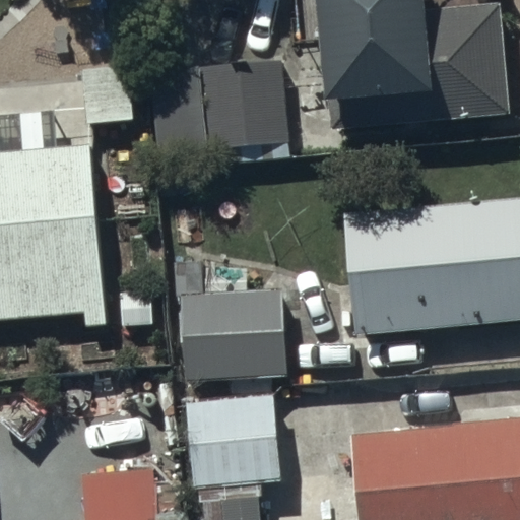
[(420,0),(314,0),(321,96),(328,95),(330,121),(510,105),(500,0),(456,0),(421,2),(420,0)]
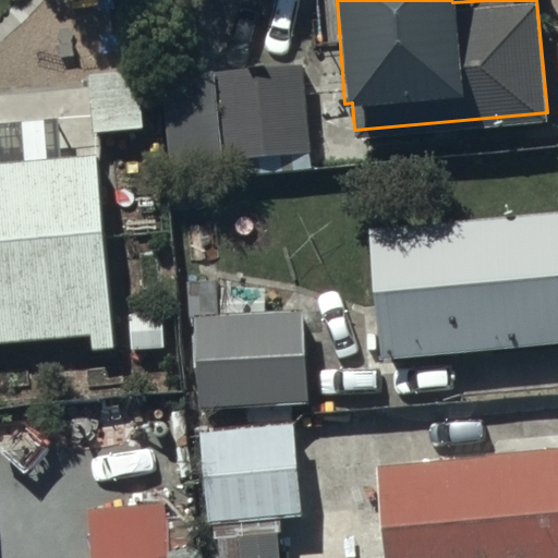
[(303,69),(160,81),(169,171),(311,159),(303,69)]
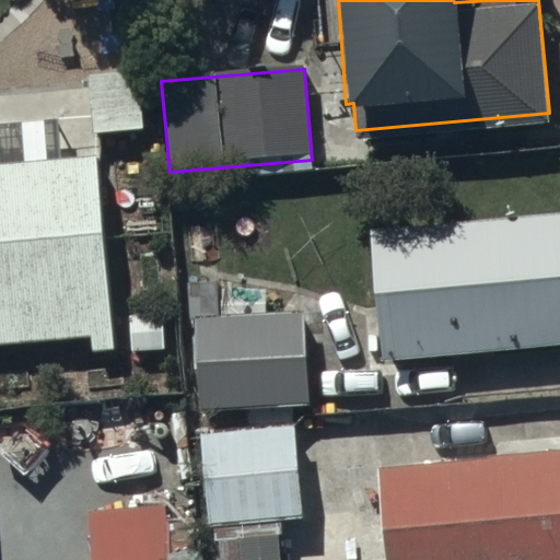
[(142,71),(91,74),(93,130),(146,127),(142,71)]
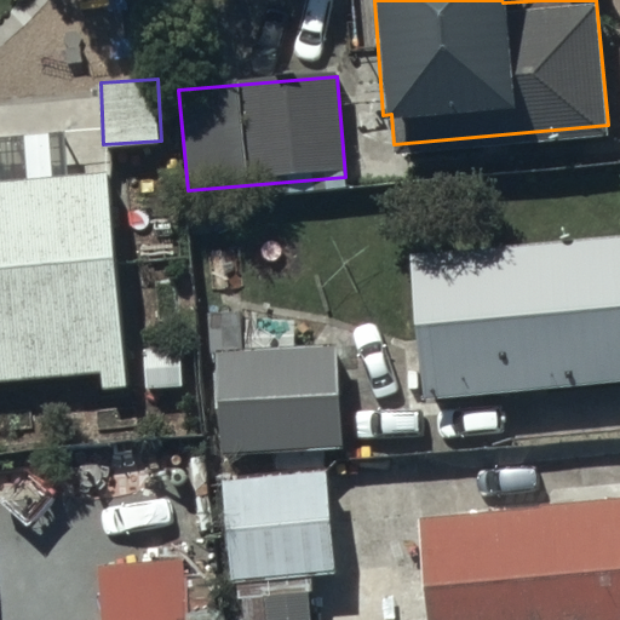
[(61,128),(0,133),(0,377),(99,369),(101,383),(125,382),(108,168),(64,172),(61,128)]
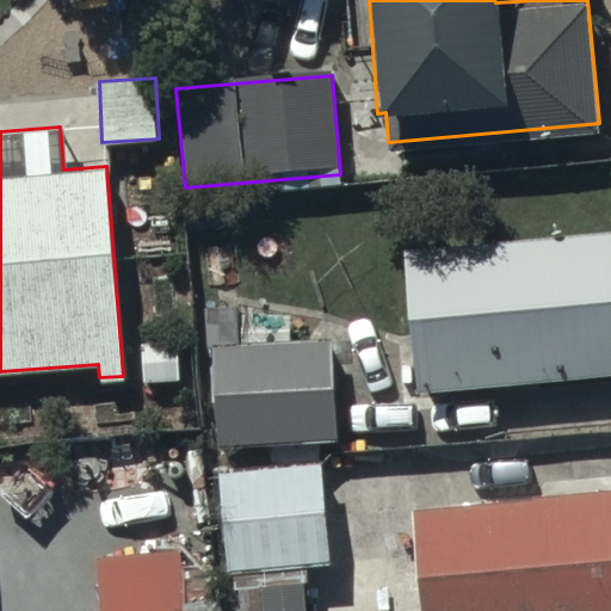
[(610,377),(610,233),(405,253),(418,396),(610,377)]
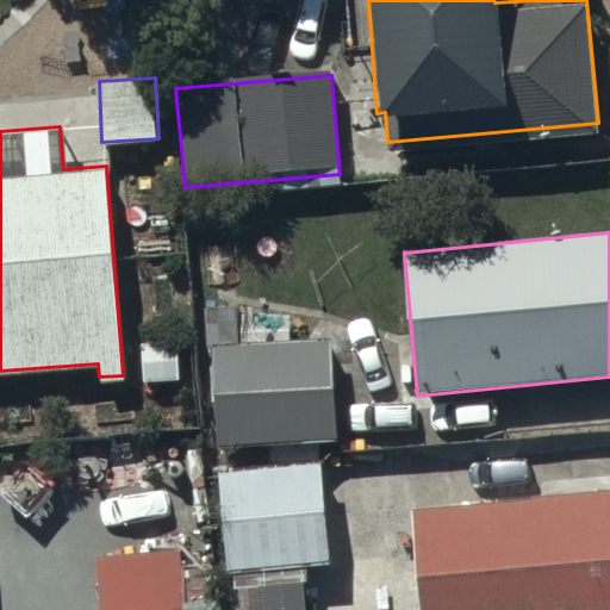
[(236,307),(203,309),(205,348),(210,348),(213,446),(331,442),(328,343),(237,347),(236,307)]
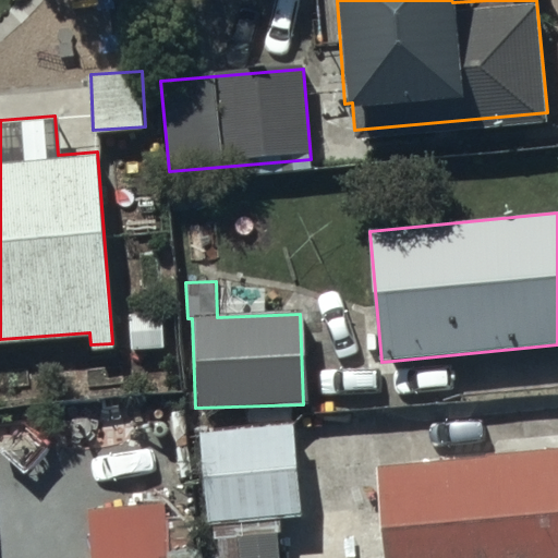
[(295,423),(203,431),(209,521),(213,521),(214,537),(220,536),(221,557),(282,557),(279,514),(302,513),(295,423)]
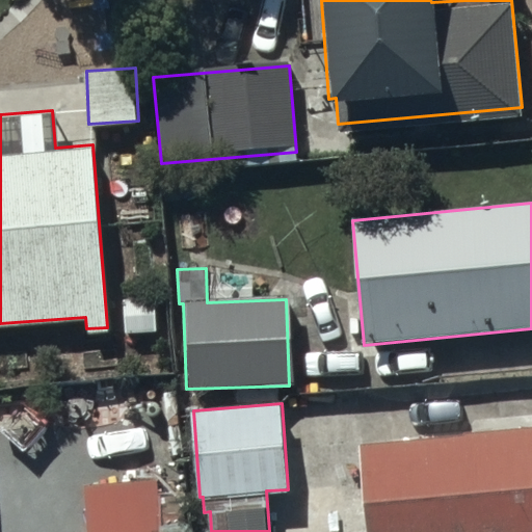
[(531,531),(531,426),(357,443),(366,531),(531,531)]
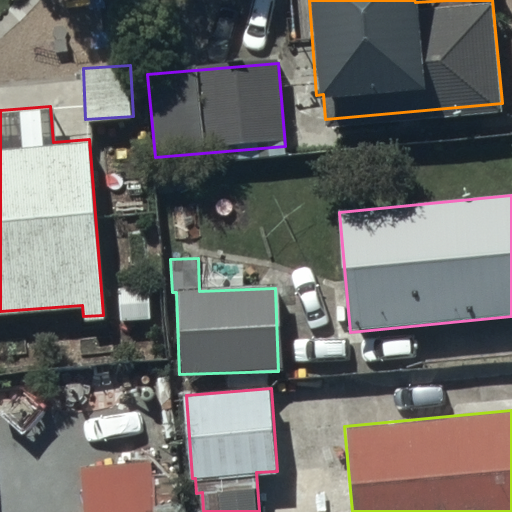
[(83,511),(187,511),(187,509),(179,510),(175,459),(80,466),(83,511)]
